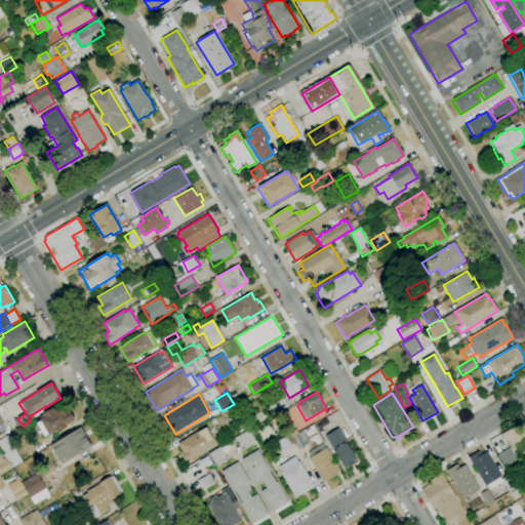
[(229,417),(225,411),(235,404),(239,411),(229,417)]
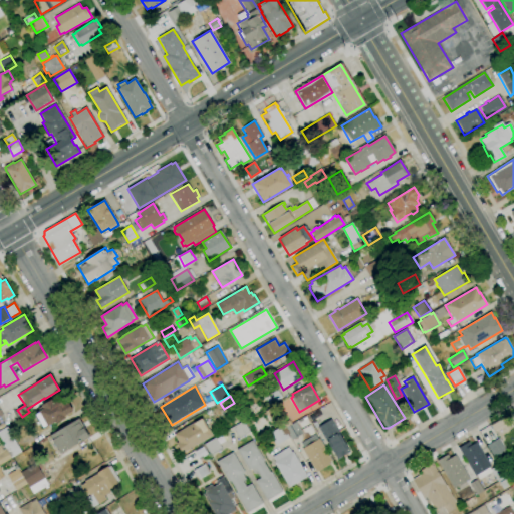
[(44,429),(43,427),(42,428),(34,416),(39,413),(39,412),(43,409),(41,406),(51,400),(53,403),(60,399),(64,405),(68,402),(73,411),(64,417),(65,418),(56,423),(55,422),(44,429)]
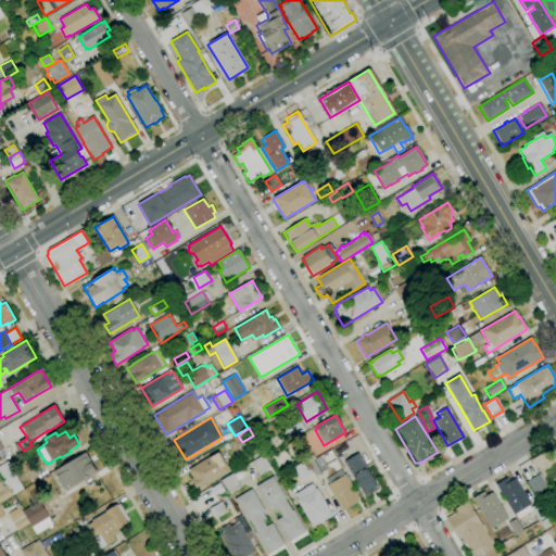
[(197,491),(190,480),(192,478),(188,470),(218,451),(230,470),(197,491)]
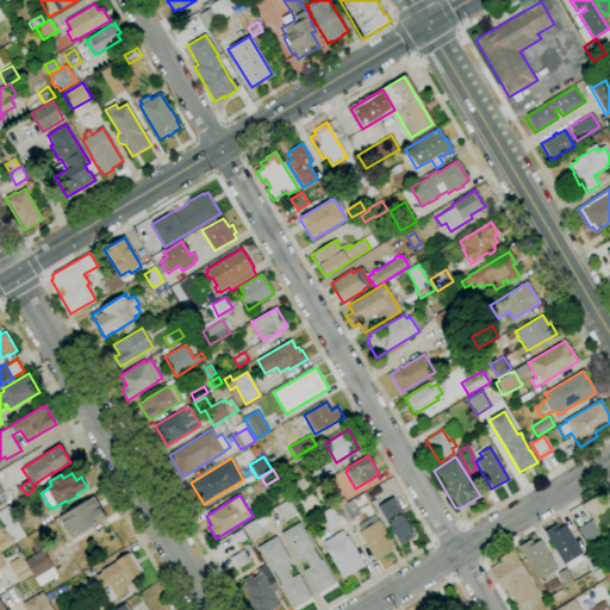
[(72,539),(60,517),(94,496),(107,517),(72,539)]
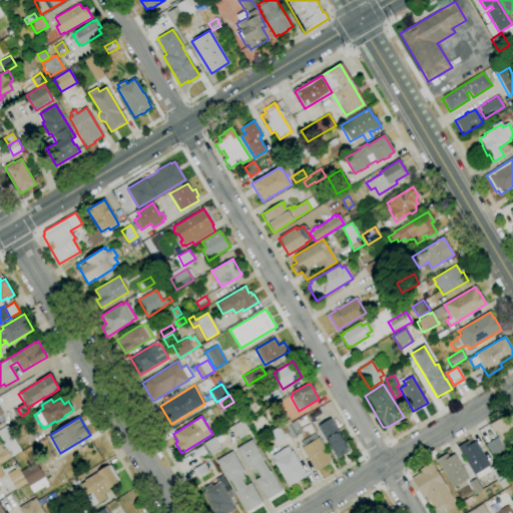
[(336,458),(317,426),(330,418),(349,451),(336,458)]
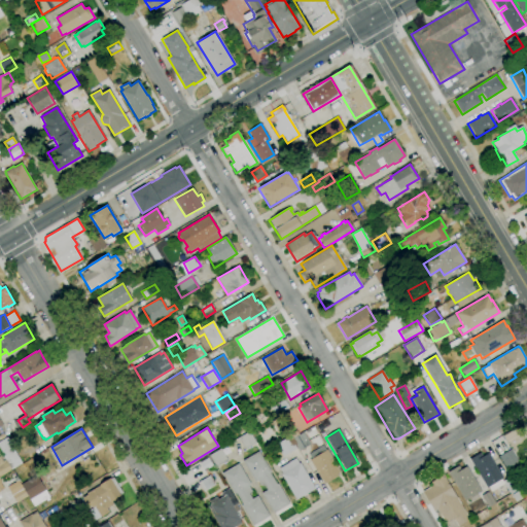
[(245,450),(238,438),(249,431),(256,443),(245,450)]
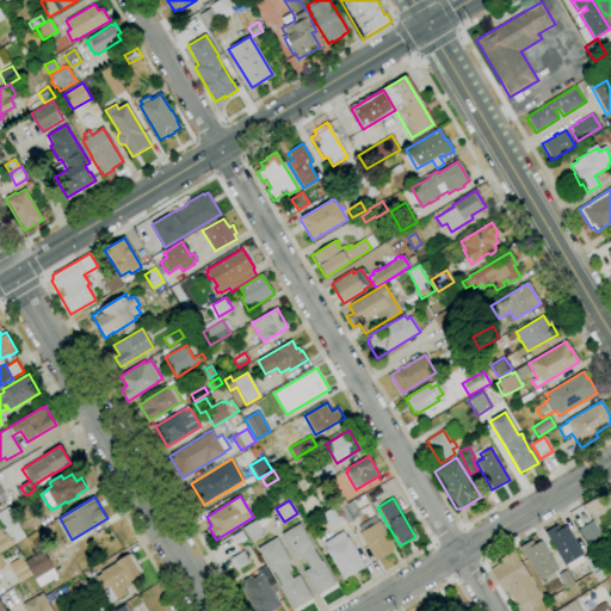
[(339,510),(352,501),(360,516),(346,524),(345,519),(339,510)]
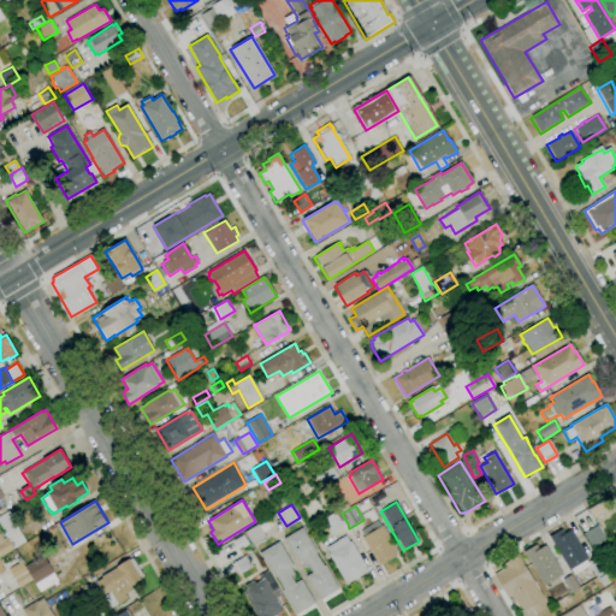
[(13,549),(0,523),(0,515),(10,510),(17,525),(16,525),(25,542),(13,549)]
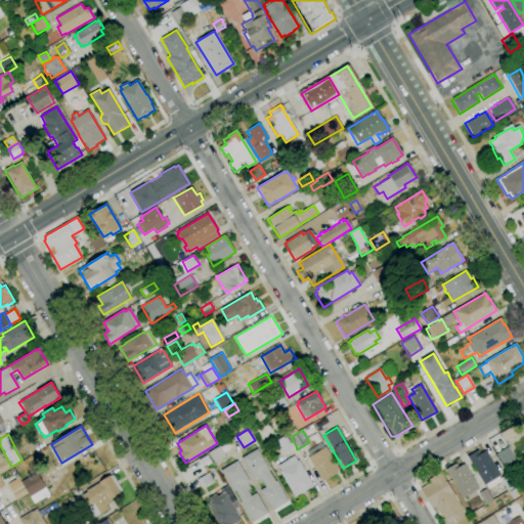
[(296,445),(281,454),(274,442),(289,434),(291,437),(296,445)]
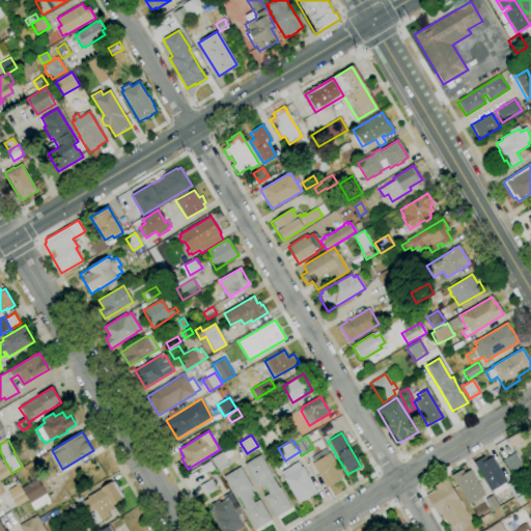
[(327,487),(309,458),(327,447),(335,460),(334,462),(343,475),(340,477),(341,478),(327,487)]
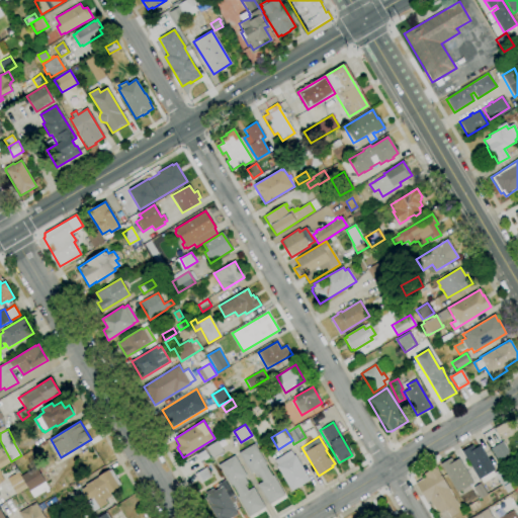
[(212,458),(205,447),(217,441),(224,452),(212,458)]
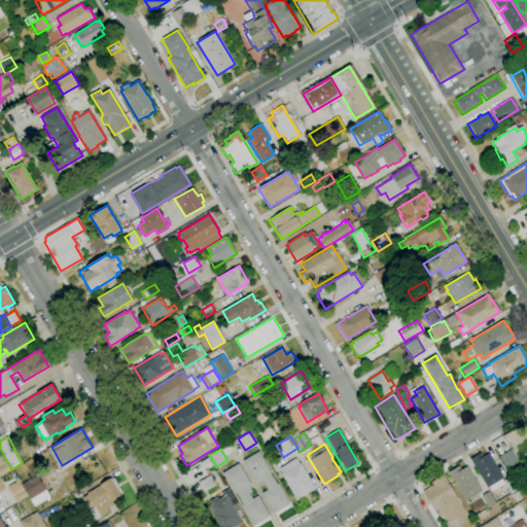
[(507,469),(499,456),(512,449),(519,463),(507,469)]
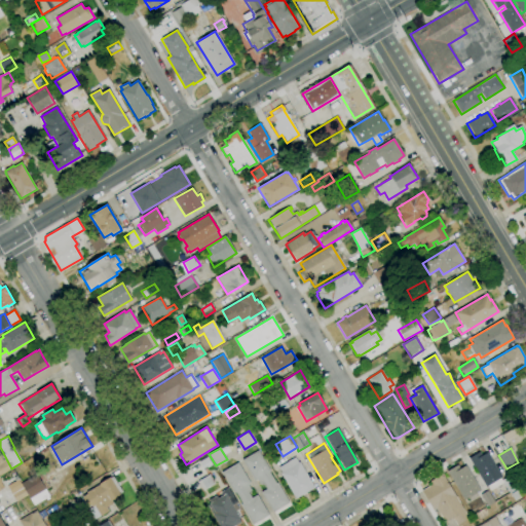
[(273,512),(261,492),(267,489),(263,484),(260,486),(257,480),(255,481),(242,460),(258,451),(270,471),(269,472),(276,484),(277,483),(289,502),(273,512)]
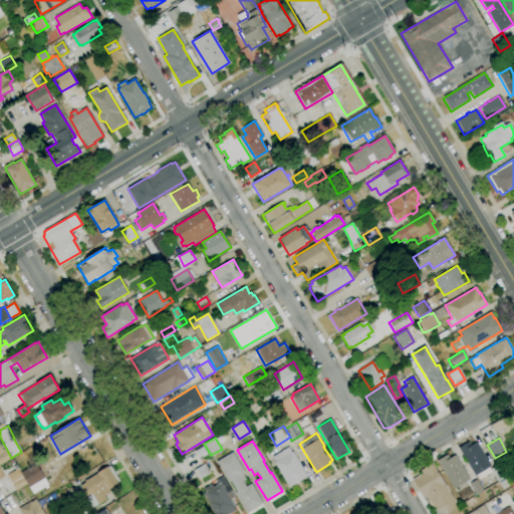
[(479,480),(476,476),(475,477),(458,448),(468,442),(470,446),(476,442),(491,467),(489,468),(492,472),(479,480)]
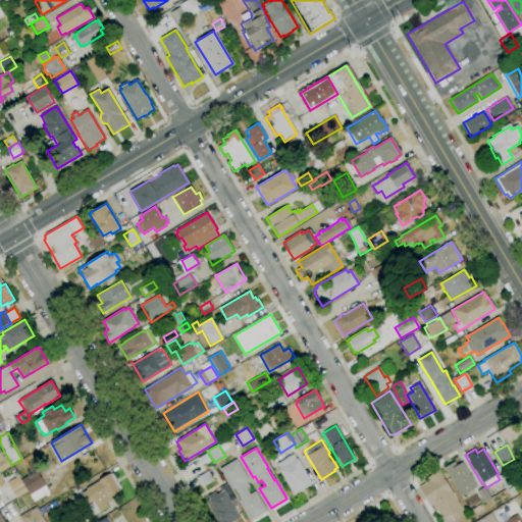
[(0,453),(2,457),(5,455),(6,458),(6,457),(11,465),(0,471),(0,453)]
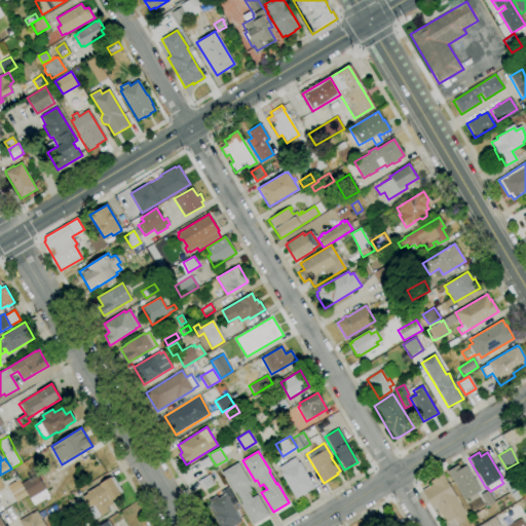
[(204,470),(199,462),(208,457),(213,464),(204,470)]
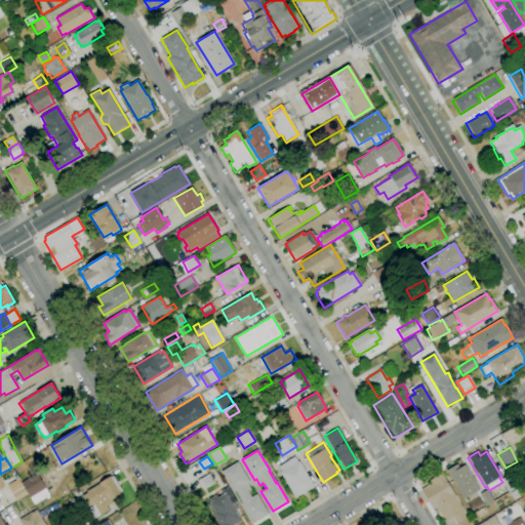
[(295,497),(280,473),(281,472),(278,467),(294,456),(297,461),(298,461),(314,487),(295,497)]
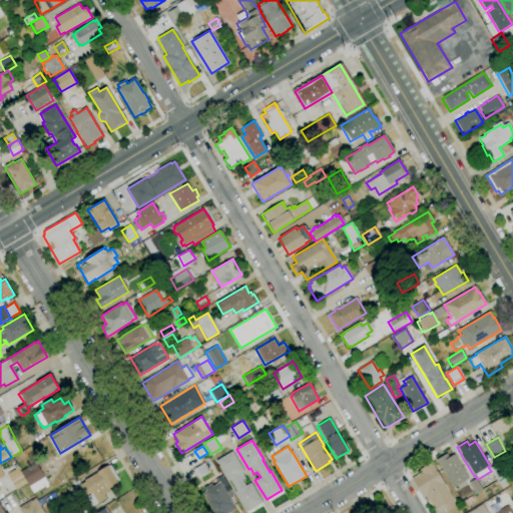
[(246,511),(234,492),(236,491),(229,480),(228,481),(216,461),(231,451),(243,472),(241,473),(244,479),(241,481),(245,486),(250,483),(262,502),(246,511)]
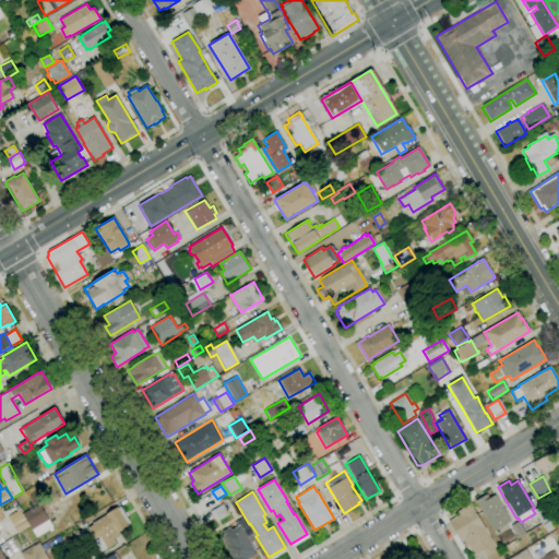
[(494,532),(475,501),(486,495),(488,498),(495,495),(510,522),(494,532)]
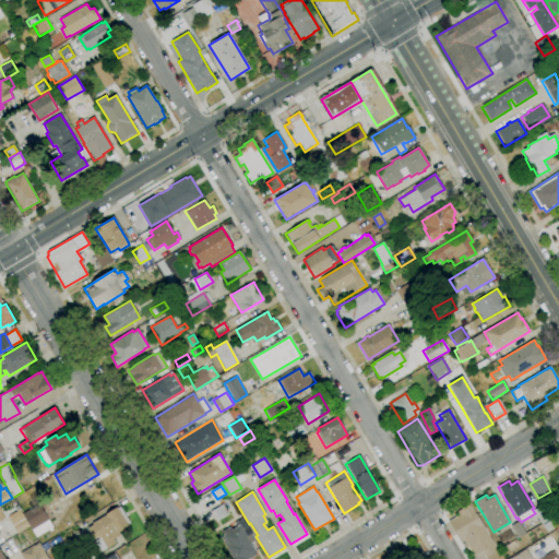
[(22,514),(38,503),(47,518),(31,528),(30,526),(22,514)]
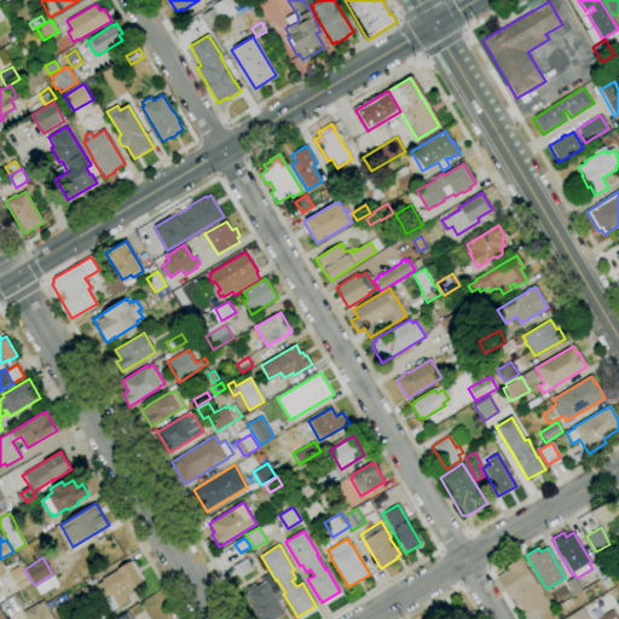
[(538,618),(533,609),(524,615),(514,599),(509,601),(495,578),(509,571),(507,566),(521,557),(553,611),(538,618)]
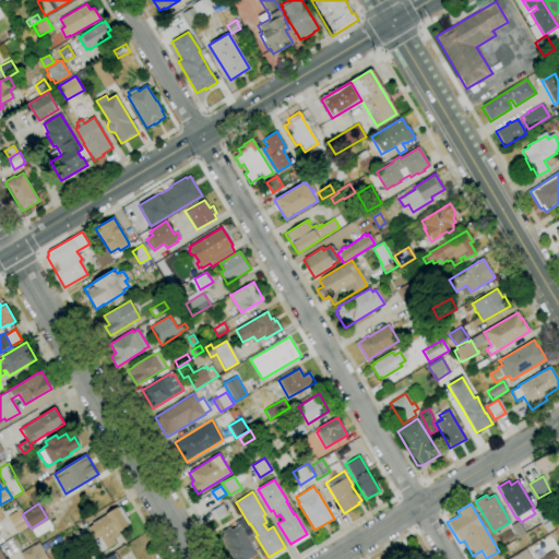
[(216,522),(210,512),(223,504),(228,513),(216,522)]
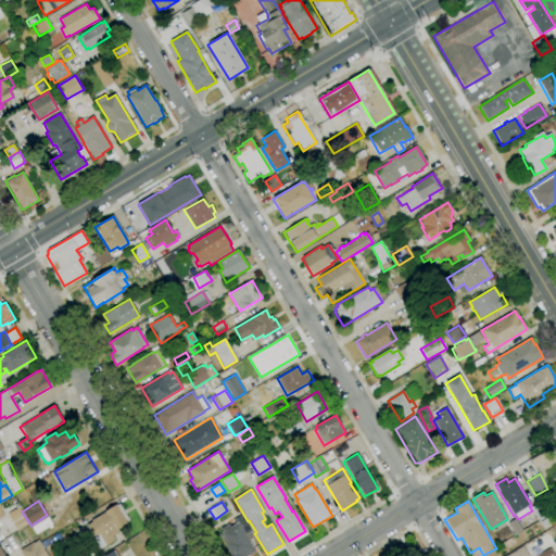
[(100,550),(93,539),(93,538),(87,526),(92,522),(91,520),(116,505),(117,505),(119,504),(129,520),(127,521),(128,523),(119,529),(121,531),(112,536),(114,541),(106,545),(100,550)]
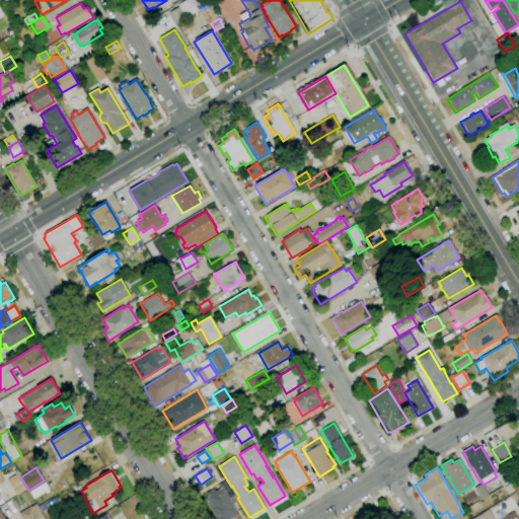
[(68,489),(60,475),(67,471),(75,484),(68,489)]
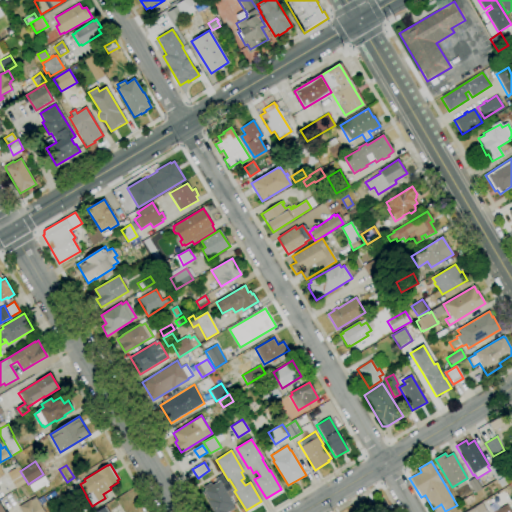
[(27,482),(16,488),(7,473),(18,467),(20,471),(27,482)]
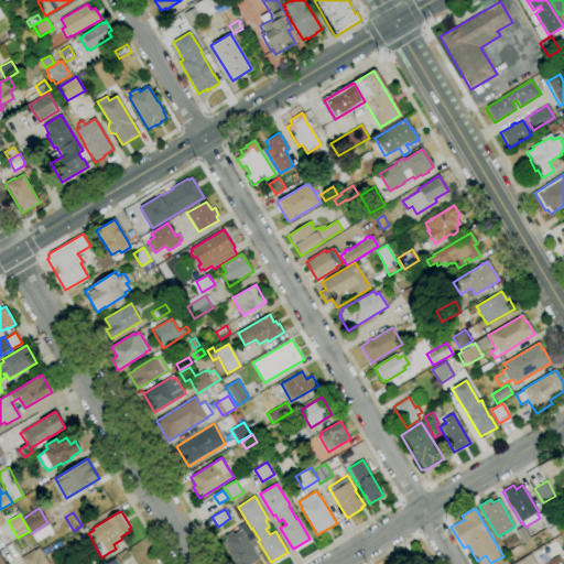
[(250,563),(234,563),(227,551),(223,542),(225,541),(225,540),(238,532),(236,528),(245,523),(255,539),(252,540),(257,546),(252,549),(258,556),(257,556),(258,560),(250,563)]
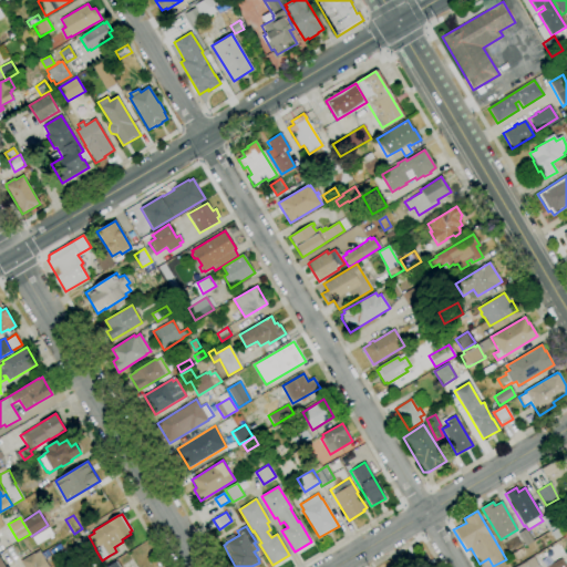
[(525,546),(517,533),(525,529),(533,542),(525,546)]
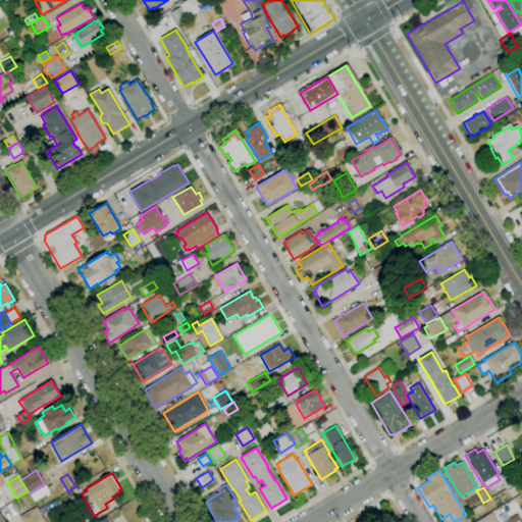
[(21,521),(18,516),(35,507),(44,521),(21,521)]
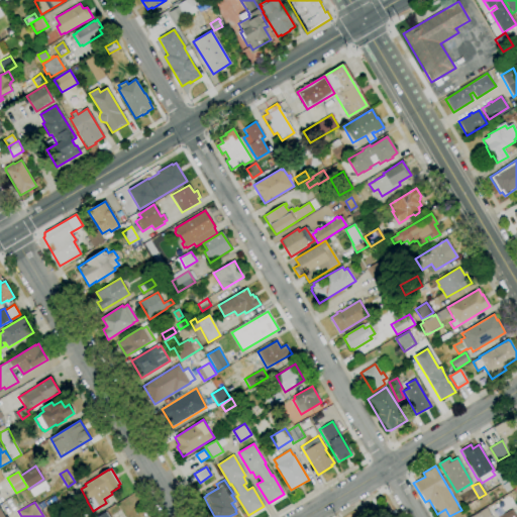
[(376,516),(374,513),(389,505),(395,516),(376,516)]
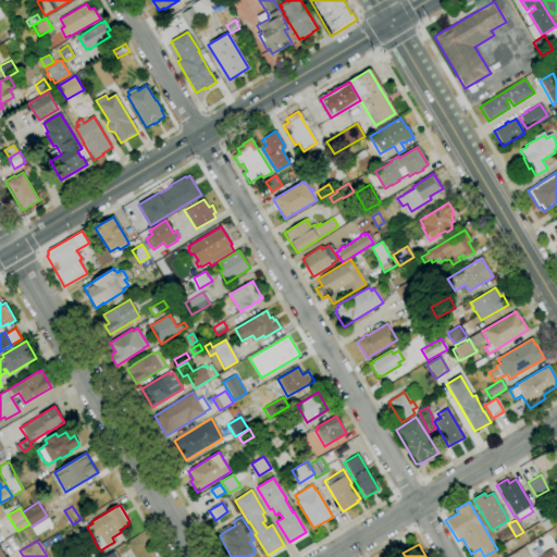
[(507,556),(523,547),(529,556),(507,556)]
